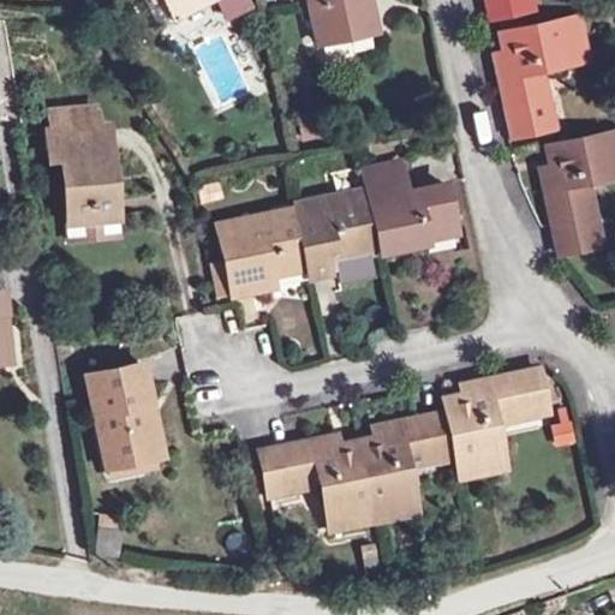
[(172,16),(163,0),(143,0),(156,24),(172,16)]
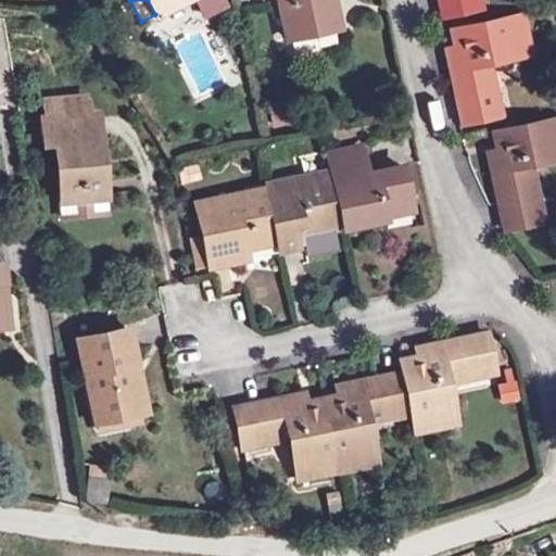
[(182,0),(148,0),(155,14),(182,0)]
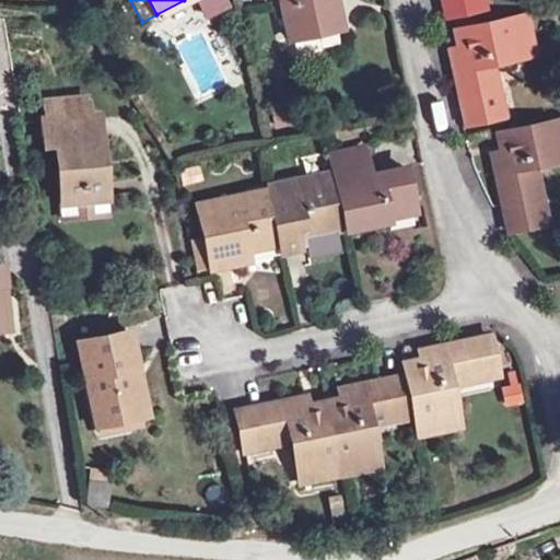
[(199,0),(207,20),(231,10),(226,0),(199,0)]
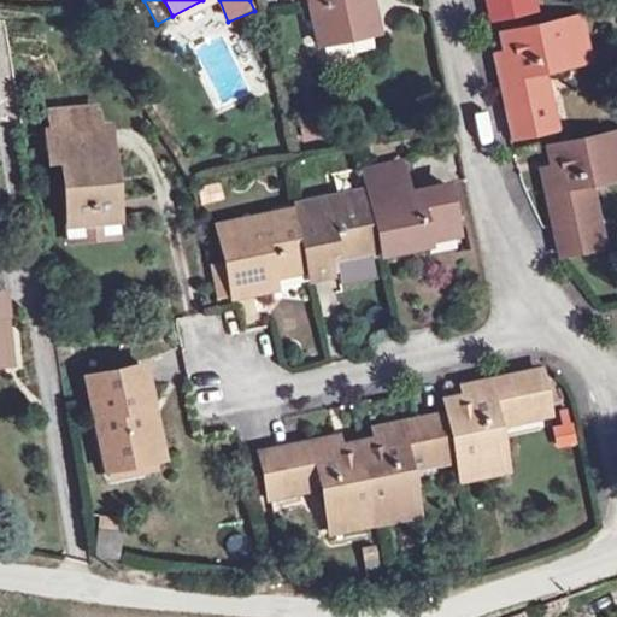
[(377,29),(370,0),(309,0),(318,41),(377,29)]
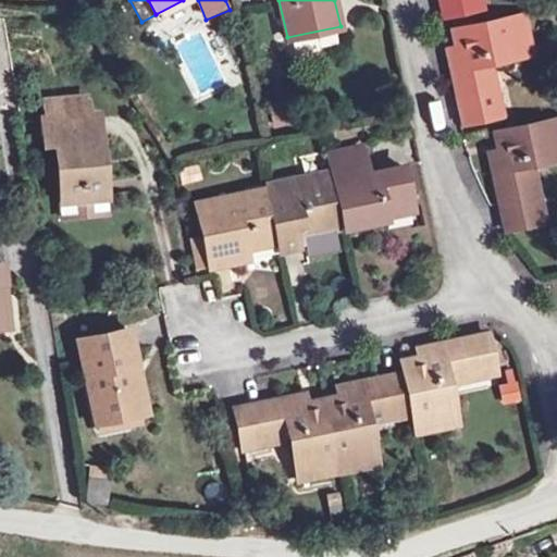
[(474,9),(472,2),(471,0),(440,0),(443,16),(474,9)]
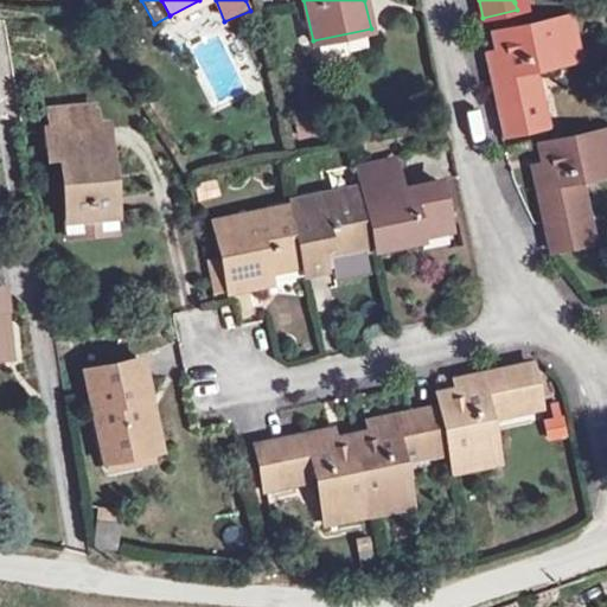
[(538,127),(537,120),(531,93),(541,91),(536,68),(579,58),(569,17),(500,32),(505,51),(487,56),(504,134),(538,127)]
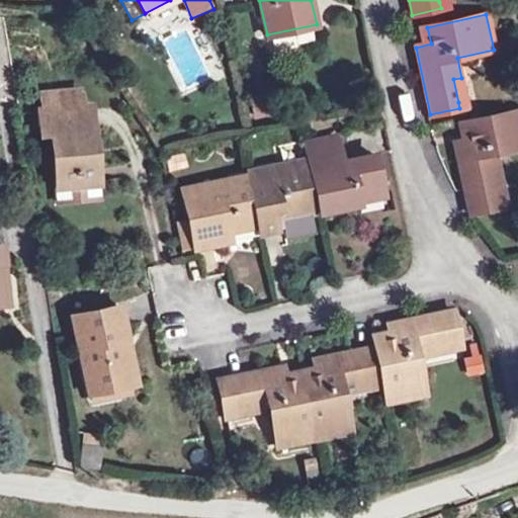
[(466,100),(461,78),(453,79),(458,102),(466,100)]
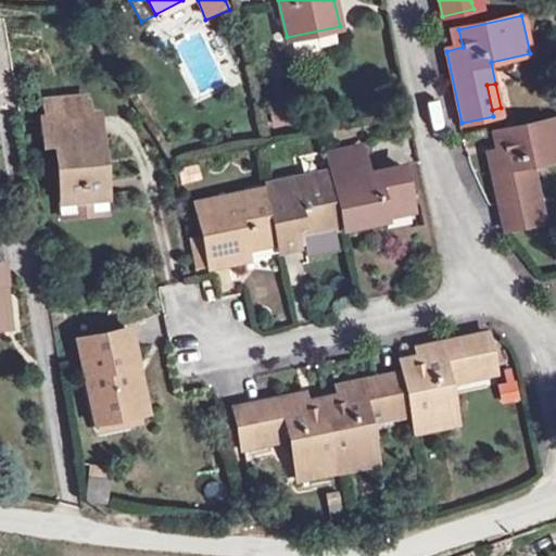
[(266,105),(273,129),(287,126),(281,101),(266,105)]
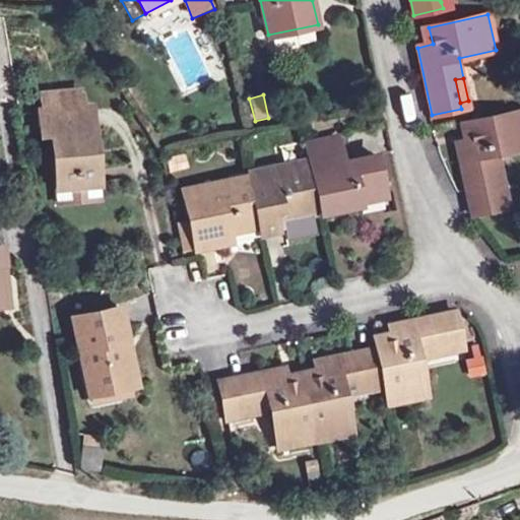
[(96,183),(91,127),(86,128),(84,108),(41,112),(43,133),(53,132),(58,187),(96,183)]
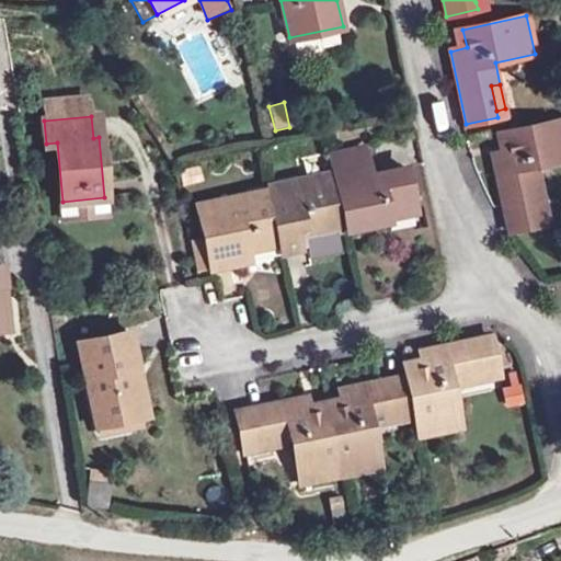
[(539,225),(537,213),(531,189),(540,186),(536,164),(560,159),(560,118),(504,132),(507,150),(491,153),(508,231),(539,225)]
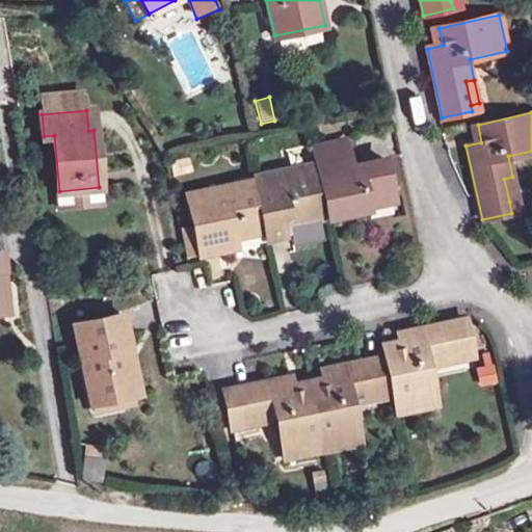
[(314,147),(328,217),(368,209),(366,200),(392,194),(384,158),(350,165),(344,140),(314,147)]
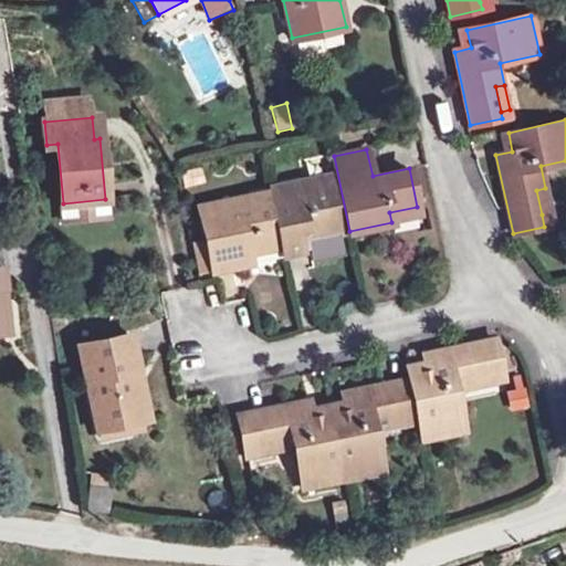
[(307,178),(308,184),(327,179),(326,174),(307,178)]
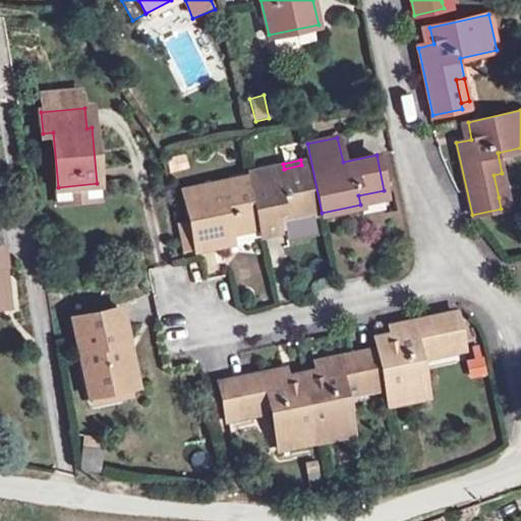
[(315,231),(312,213),(301,165),(284,169),(283,164),(247,171),(250,185),(259,225),(262,233),(278,230),(276,221),(286,219),(288,228),(290,237),(315,231)]
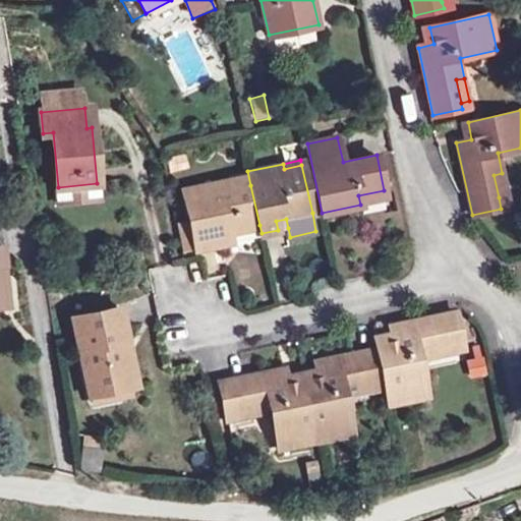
[(502,173),(494,175),(499,197),(507,195),(502,173)]
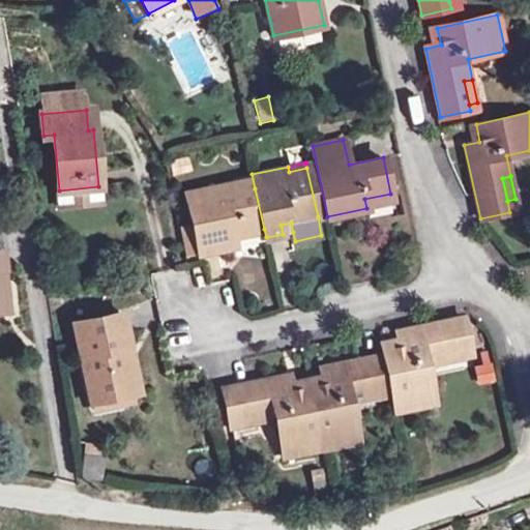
[(264,229),(255,188),(235,194),(233,183),(186,194),(194,225),(199,251),(200,254),(234,246),(232,236),(264,229)]
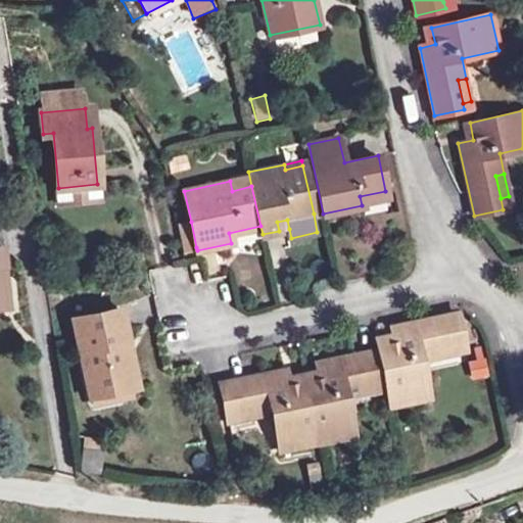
[(385,191),(360,196),(362,205),(387,200),(385,191)]
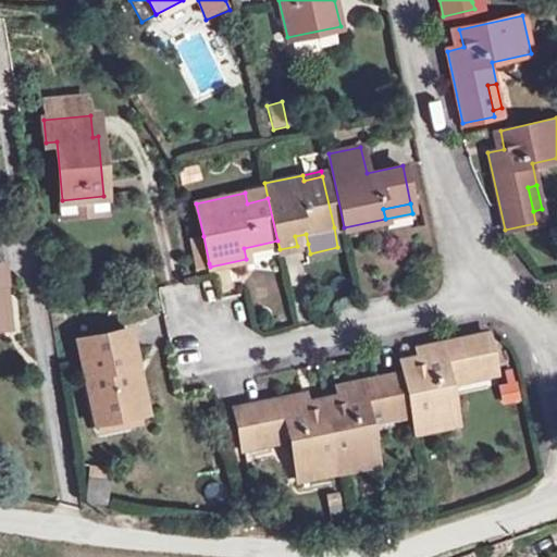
[(295,236),(297,246),(308,244),(306,234),(295,236)]
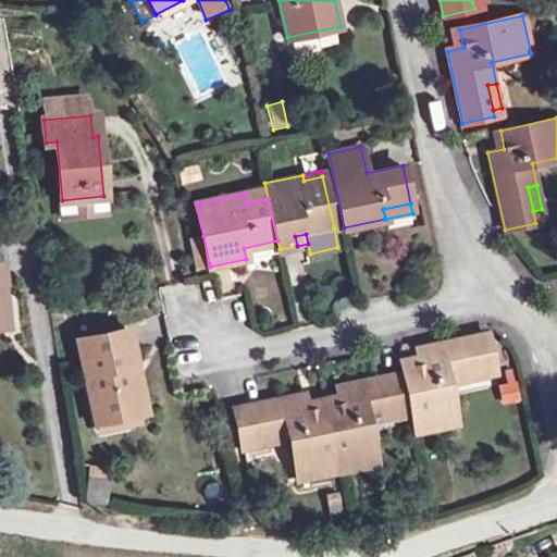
[(209,263),(203,236),(188,239),(195,267),(209,263)]
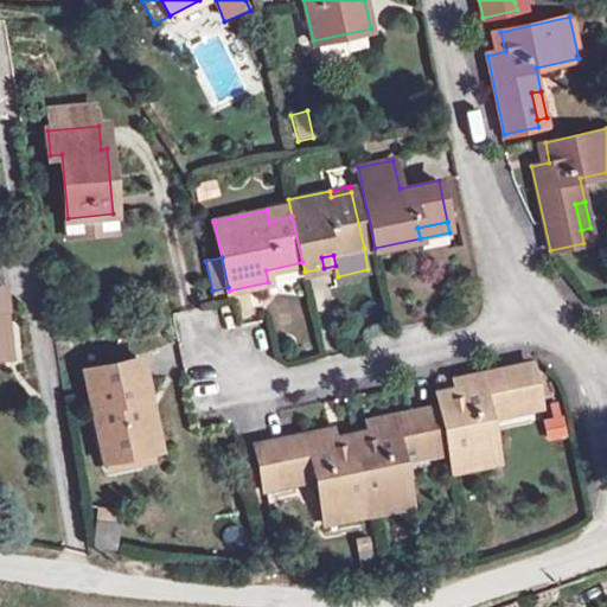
[(140,359),(84,371),(103,460),(106,460),(152,451),(141,400),(148,398),(140,359)]
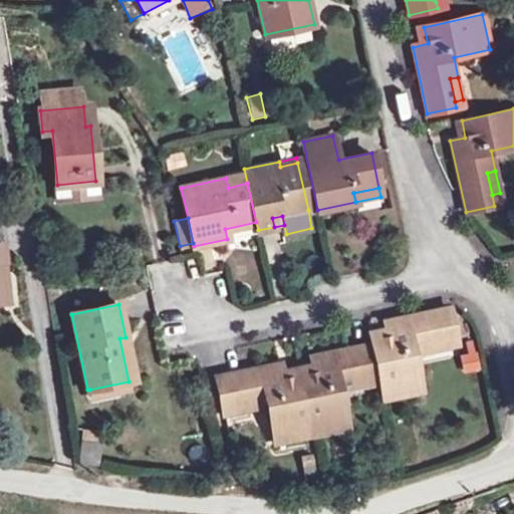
[(373,344),(379,376),(381,383),(384,401),(422,393),(414,356),(433,352),(431,345),(456,340),(449,308),(386,321),(390,336),(371,340),(373,344)]
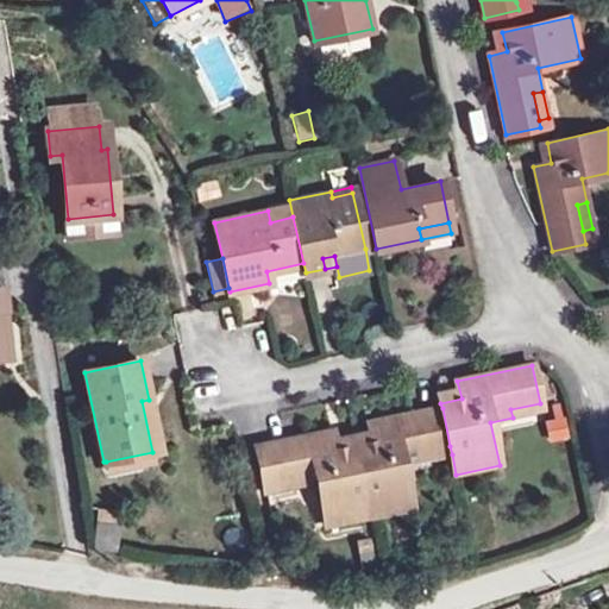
[(142,401),(152,452),(159,450),(149,400),(142,401)]
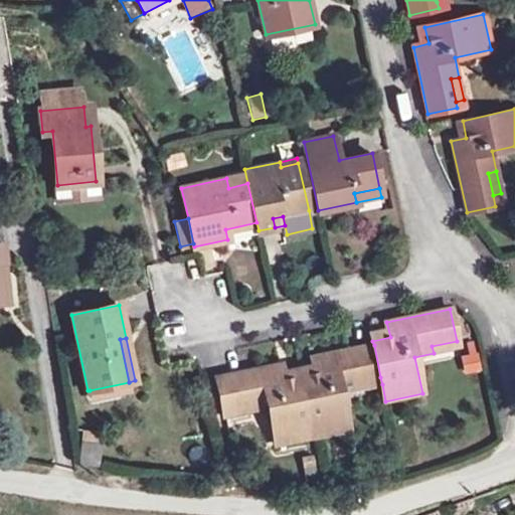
[(380,377),(374,345),(311,358),(314,373),(299,376),(311,438),(347,431),(339,393),(357,389),(356,382),(380,377)]
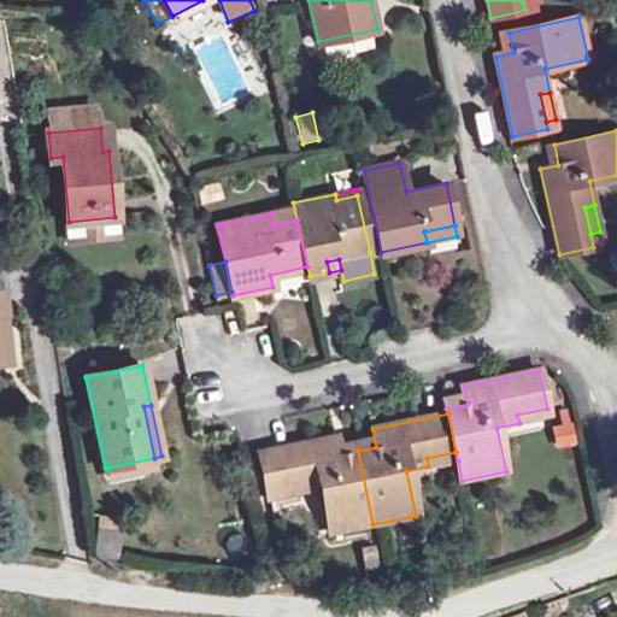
[(372,524),(358,451),(339,454),(335,438),(260,452),(268,491),(298,485),(299,493),(322,488),(330,533),(372,524)]
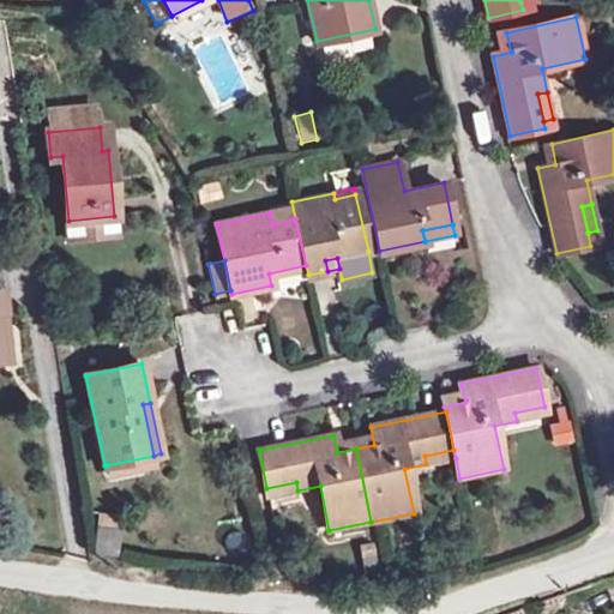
[(456,458),(453,450),(425,456),(426,464),(456,458)]
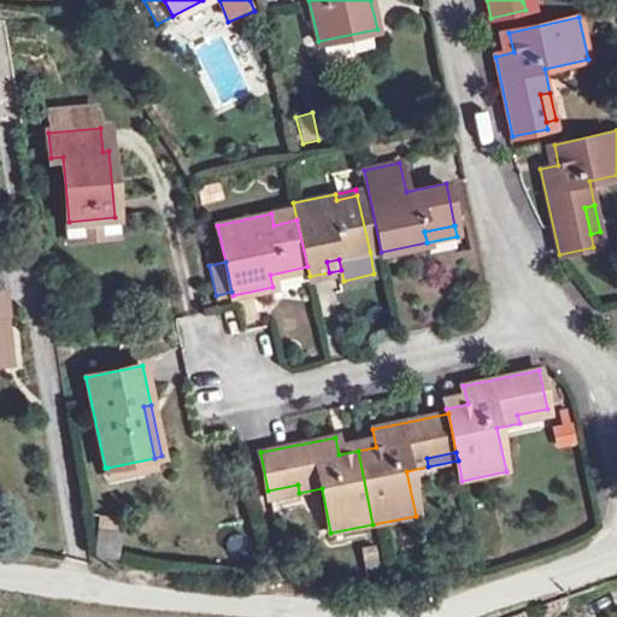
[(157,468),(154,458),(107,468),(110,477),(157,468)]
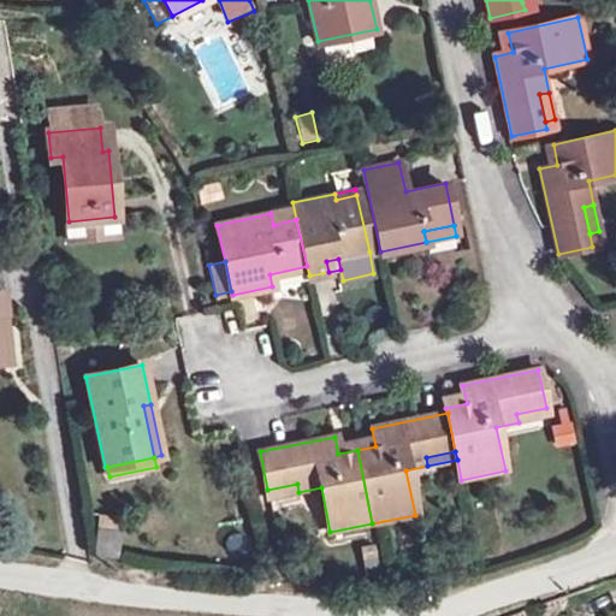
[(298,492),(297,484),(267,490),(268,498),(298,492)]
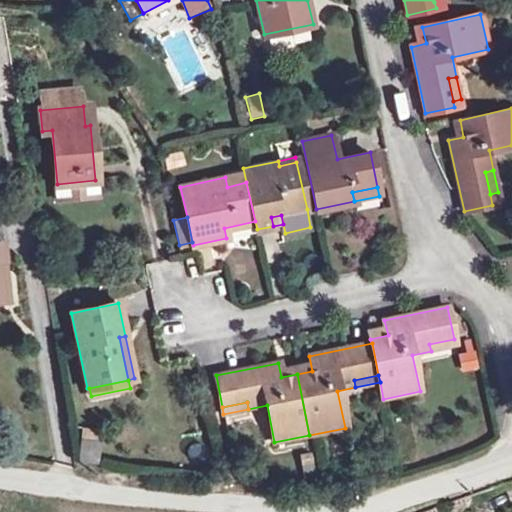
[(81,440),(78,461),(97,463),(99,442),(81,440)]
